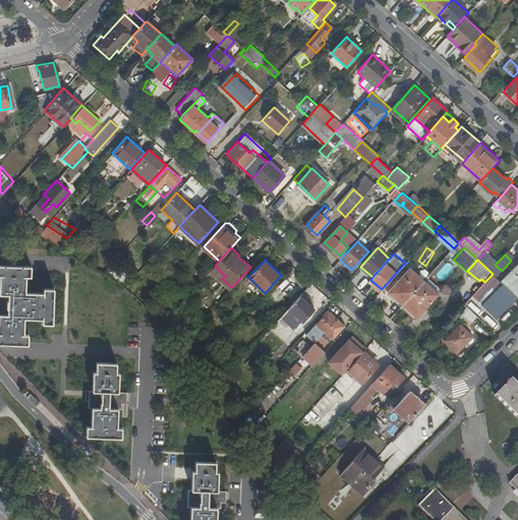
[(502,280),(517,295),(517,265),(502,280)]
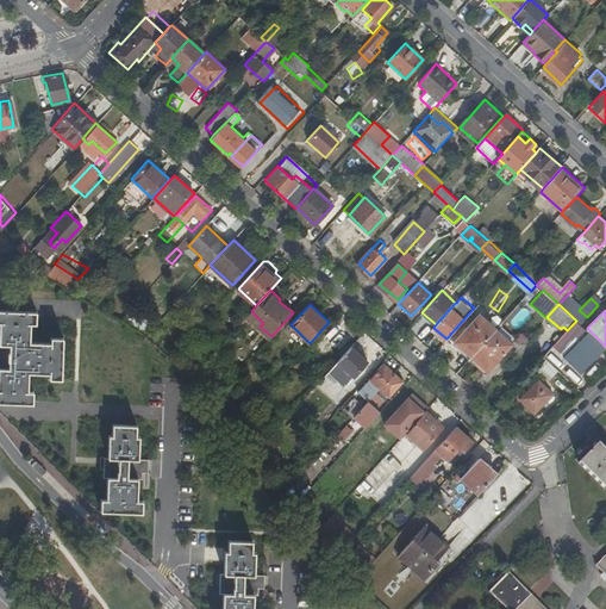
[(0,403),(33,404),(33,392),(29,392),(29,373),(49,374),(49,380),(62,381),(64,340),(51,340),(51,345),(30,343),(30,325),(35,325),(36,314),(0,311),(0,324),(0,327),(0,403)]
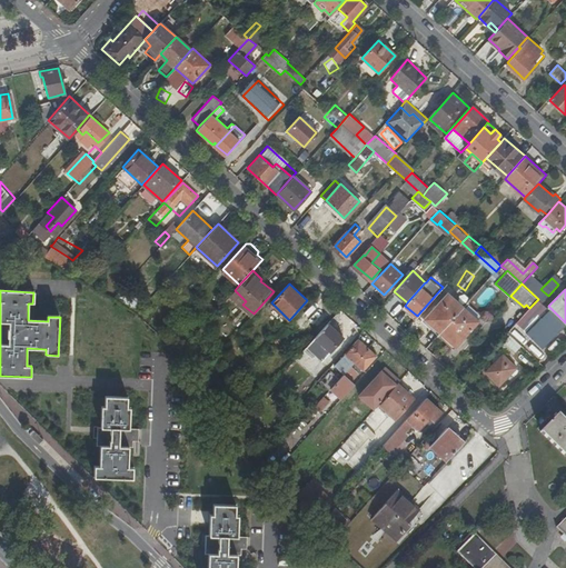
[(447,292),(424,318),(439,332),(464,307),(447,292)]
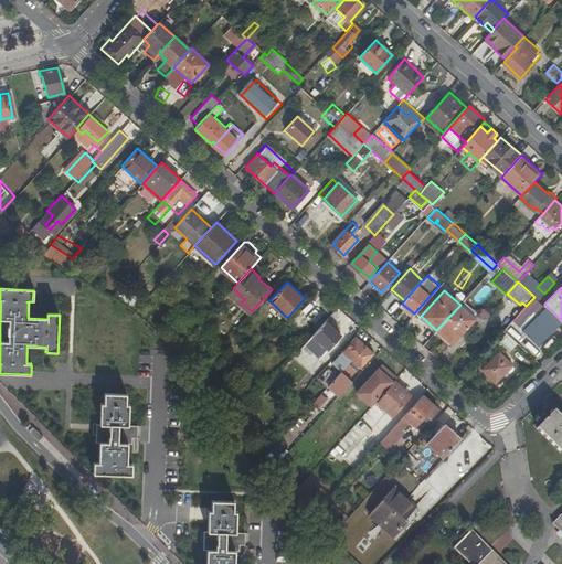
[(476,319),(460,305),(436,330),(453,344),(476,319)]
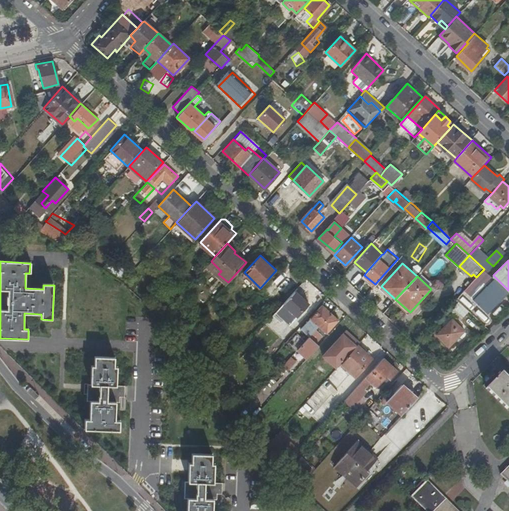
[(488,313),(508,292),(508,290),(491,276),(485,283),(487,284),(473,298),(488,313)]
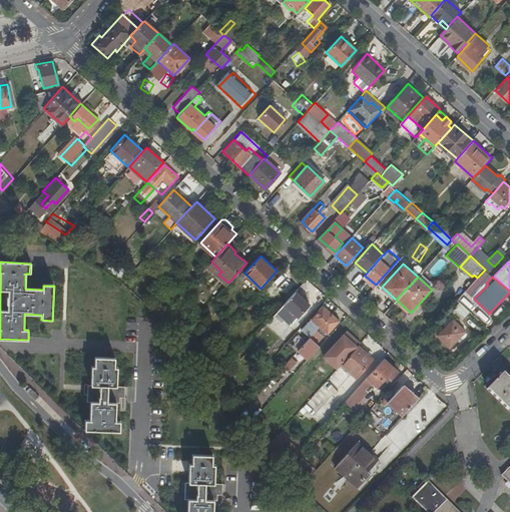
[(310,303),(296,291),(277,312),(290,324),(297,316),(298,317),(310,303)]
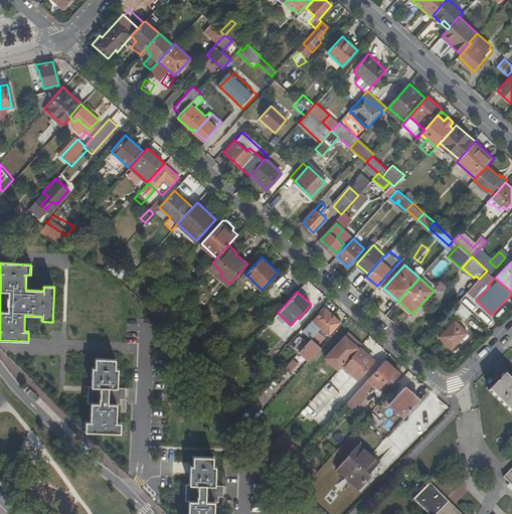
[(460,301),(451,311),(463,322),(472,312),(460,301)]
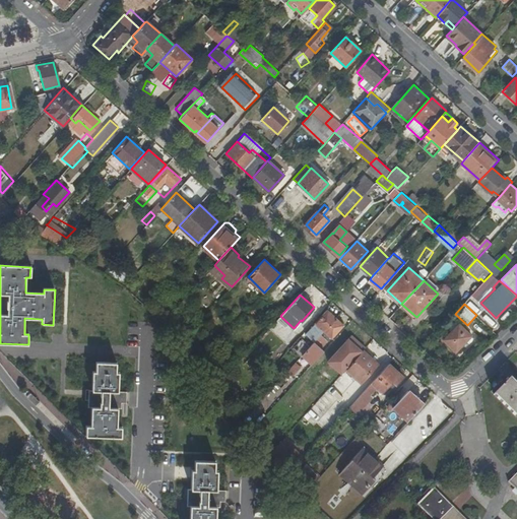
[(325,330),(337,315),(329,307),(315,322),(316,323),(325,330)]
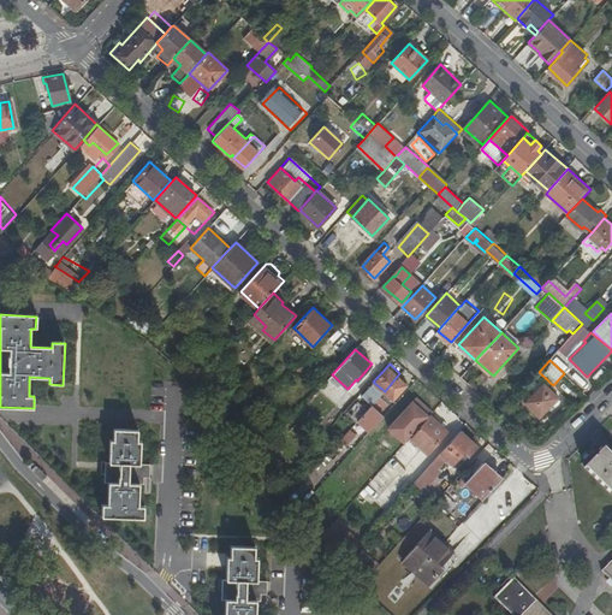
[(409,382),(399,373),(385,391),(373,404),(360,419),(372,430),(387,413),(384,411),(409,382)]
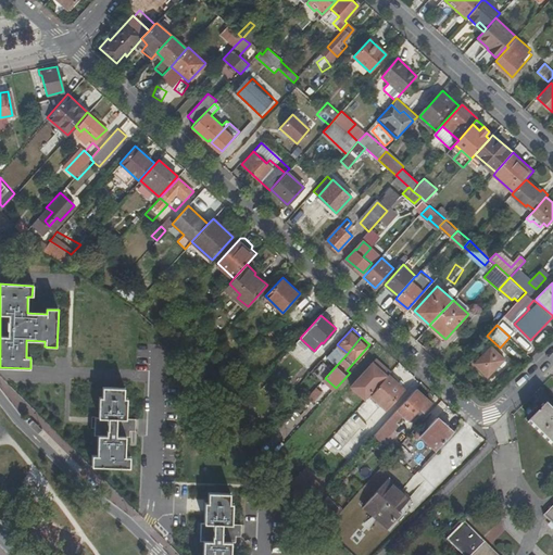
[(445,355),(459,367),(468,356),(455,344),(445,355)]
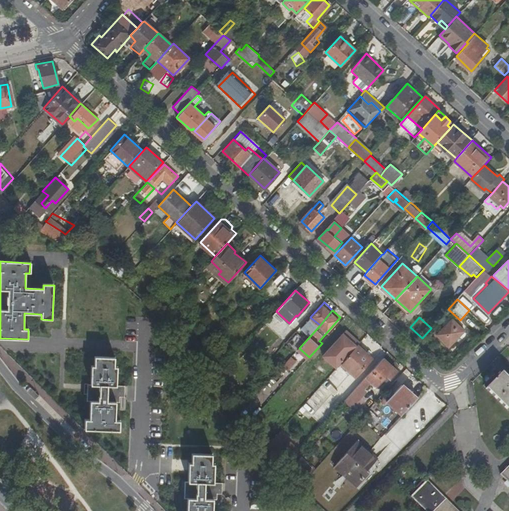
[(320,325),(311,318),(301,328),(310,336),(320,325)]
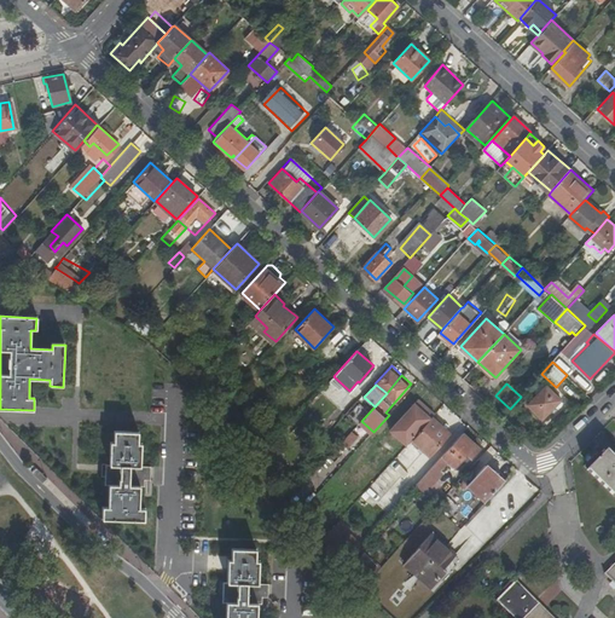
[(528,404),(544,419),(561,399),(546,385),(528,404)]
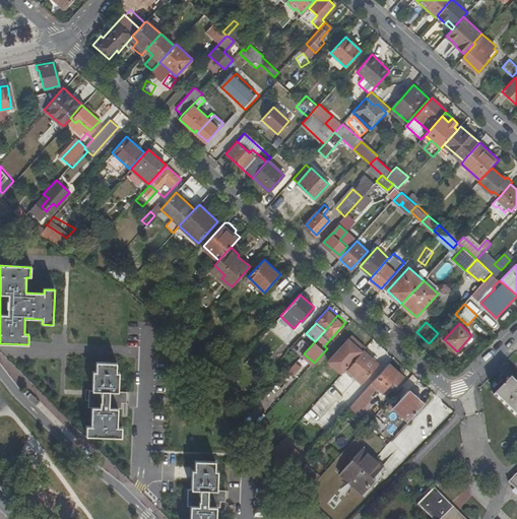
[(348,338),(362,350),(364,348),(366,346),(351,334),(348,338)]
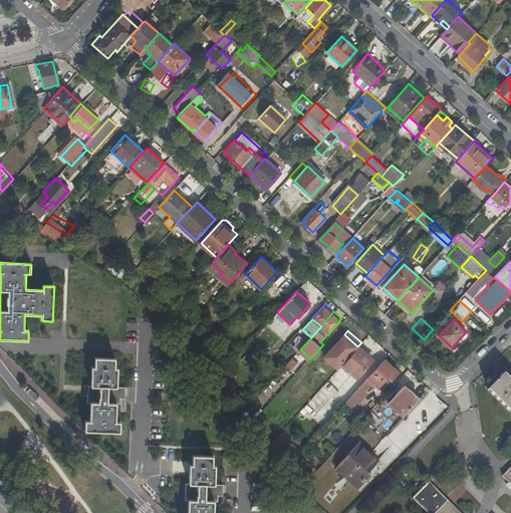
[(343,363),(357,346),(344,334),(324,356),(337,368),(343,363)]
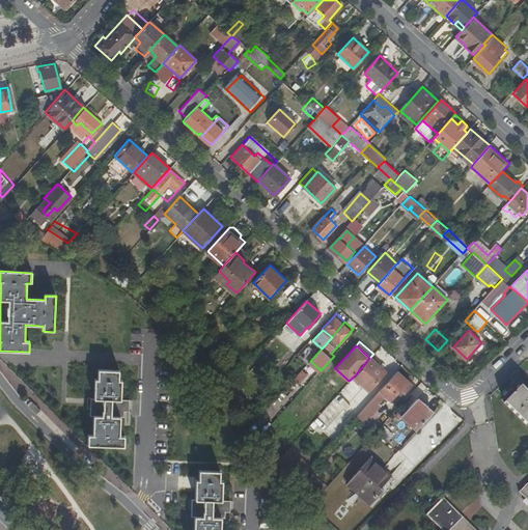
[(369,358),(355,375),(370,389),(387,370),(371,356),(369,358)]
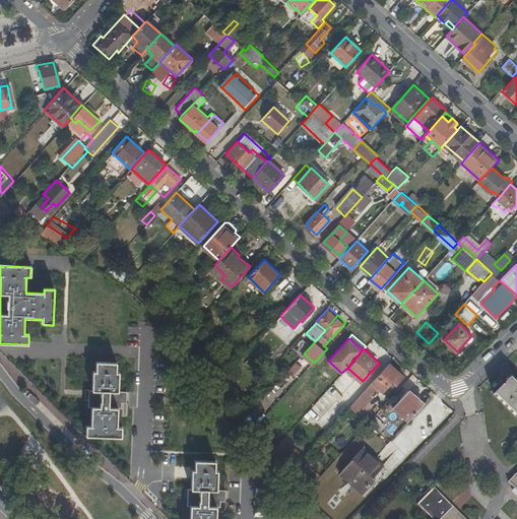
[(303,365),(298,361),(288,371),(293,376),(303,365)]
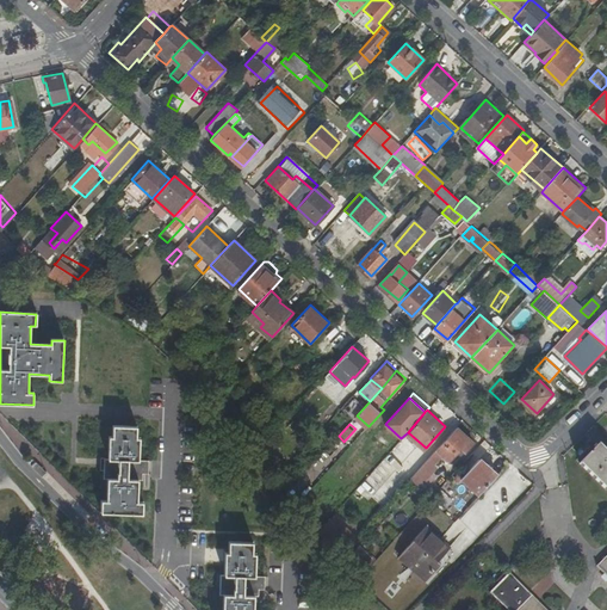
[(101,501),(101,513),(143,516),(143,503),(138,503),(138,481),(143,481),(144,461),(138,461),(140,438),(136,438),(137,427),(113,426),(112,437),(109,437),(107,460),(105,460),(104,480),(107,480),(107,501),(101,501)]
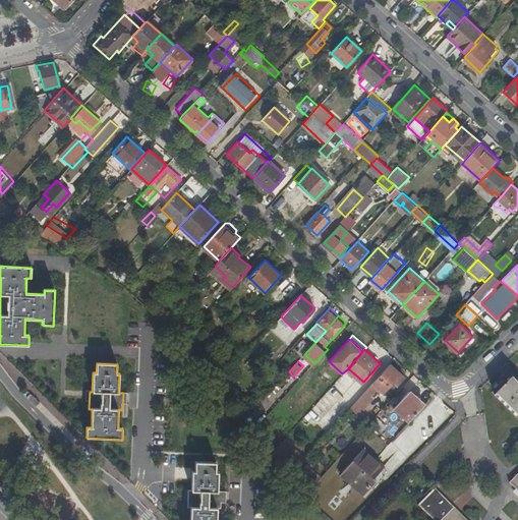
[(403,376),(390,363),(352,406),(351,408),(356,413),(357,414),(361,410),(367,403),(369,398),(370,395),(375,391),(377,388),(383,394),(393,383),(396,385),(403,376)]
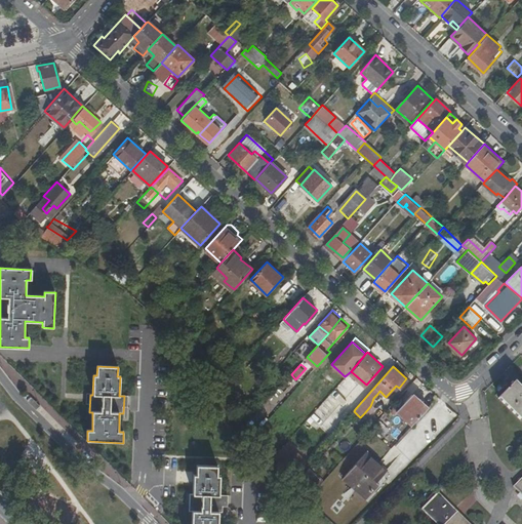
[(521,393),(514,386),(496,403),(521,428),(521,393)]
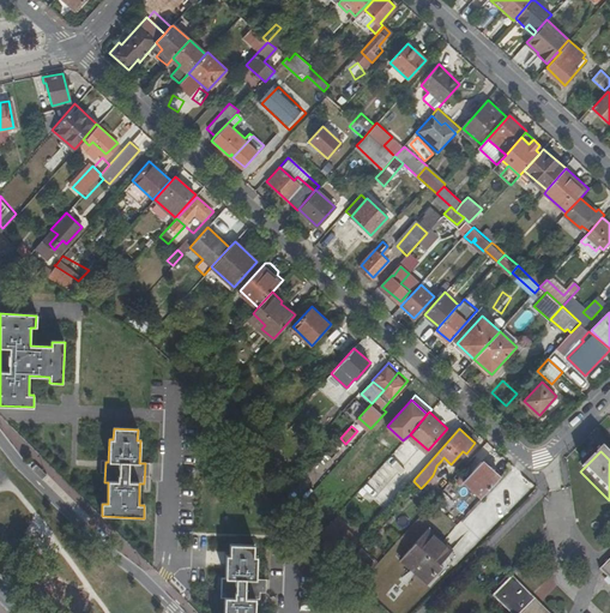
[(465,481),(483,497),(501,476),(483,461),(465,481)]
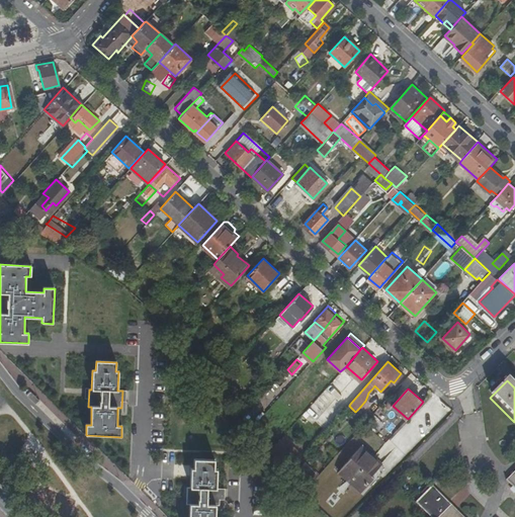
[(302,416),(308,426),(322,418),(316,408),(302,416)]
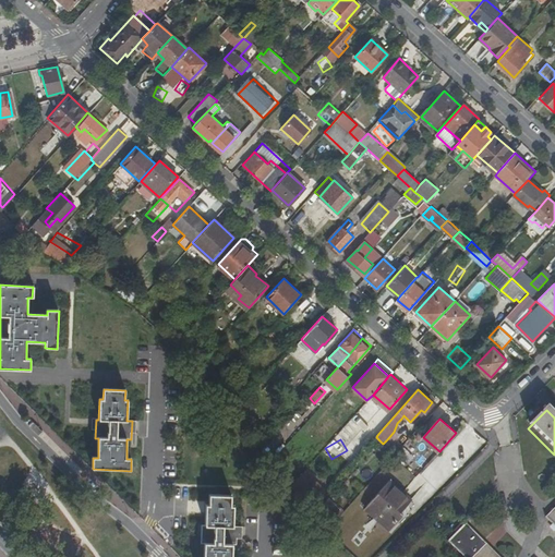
[(395,456),(400,460),(411,450),(405,445),(395,456)]
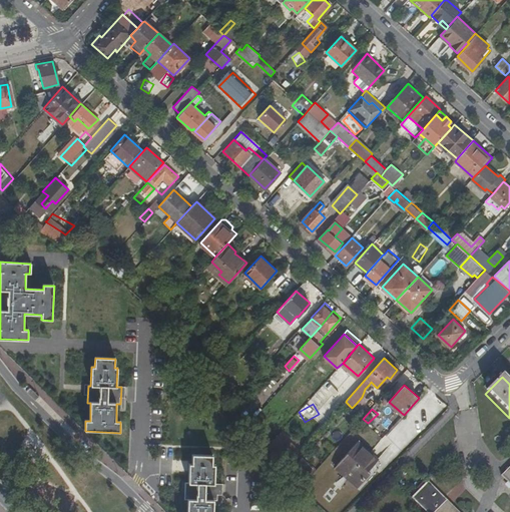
[(266,450),(284,472),(293,462),(305,448),(285,428),(266,450)]
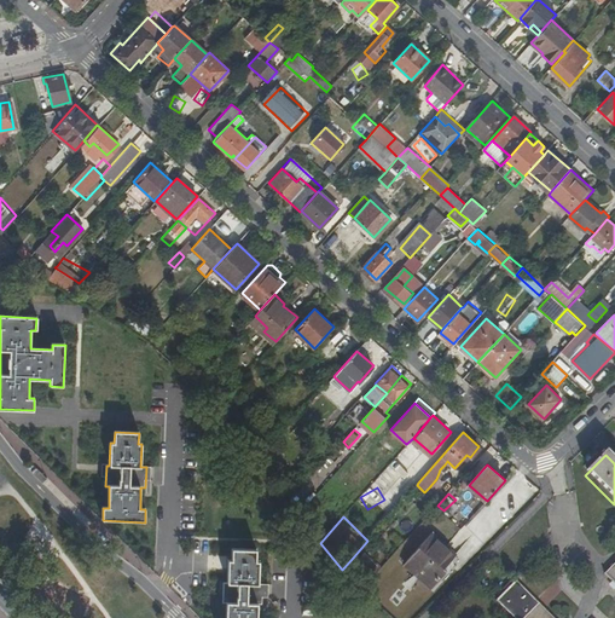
[(454,553),(430,531),(405,559),(433,583),(448,565),(446,562),(454,553)]
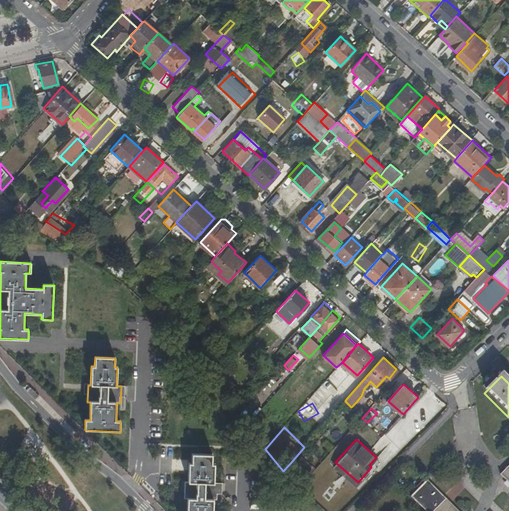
[(213,510),(214,500),(217,500),(218,483),(214,483),(215,464),(212,464),(212,454),(192,453),(191,463),(189,463),(188,481),(185,481),(184,499),(188,499),(187,510),(213,510)]
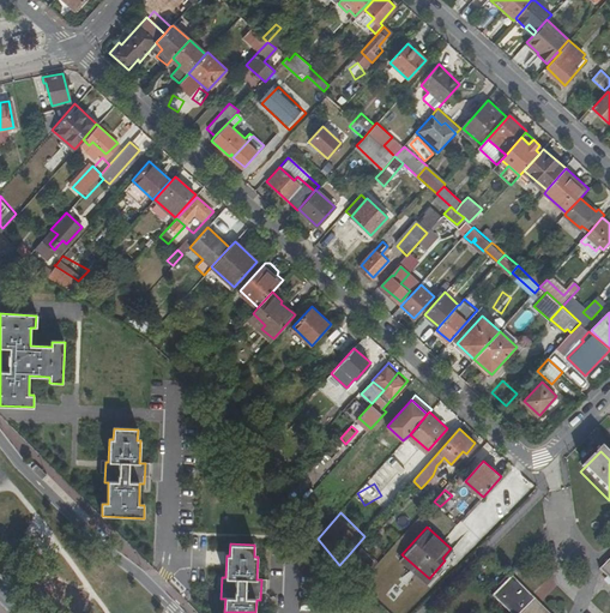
[(350,553),(339,565),(357,588),(372,572),(350,553)]
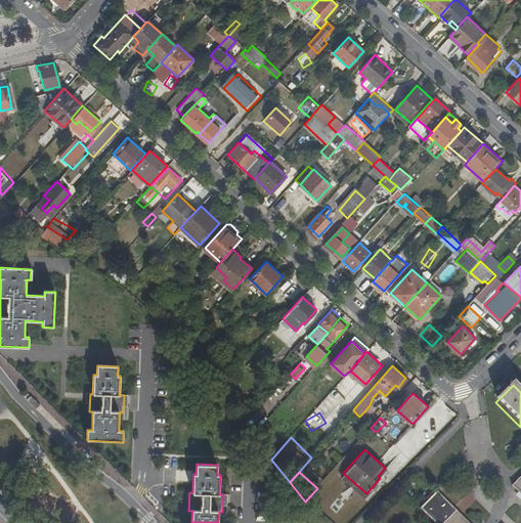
[(520,476),(512,485),(520,493),(520,476)]
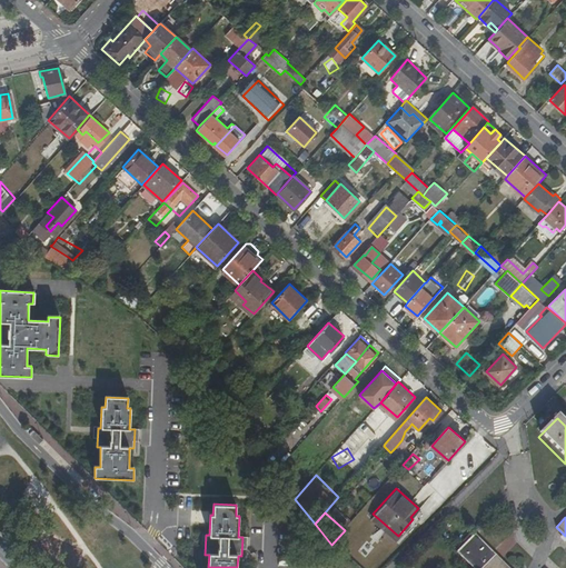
[(475,534),(456,552),(472,567),(508,567),(503,562),(475,534)]
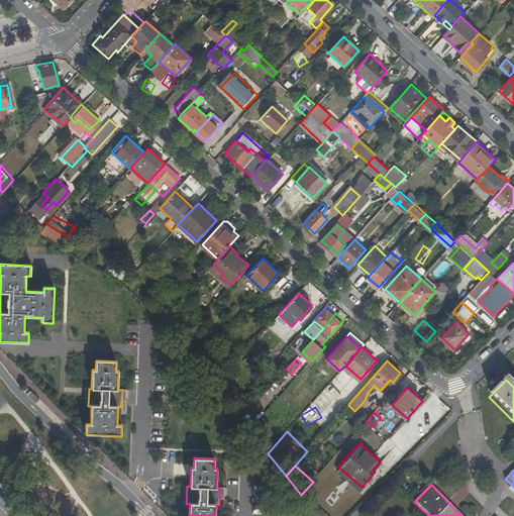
[(460,492),(466,499),(472,494),(467,487),(460,492)]
